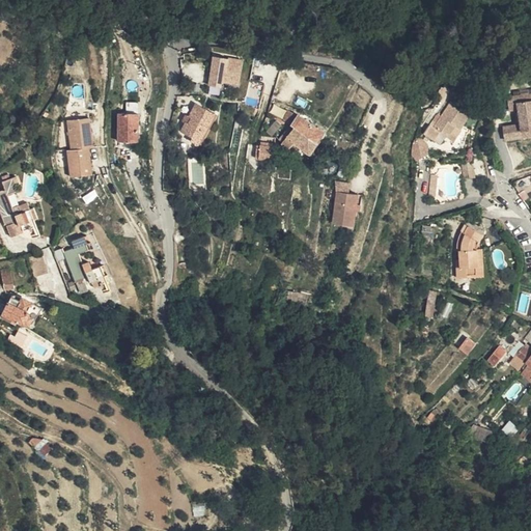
[(239,87),(243,60),(212,56),(207,83),(239,87)]
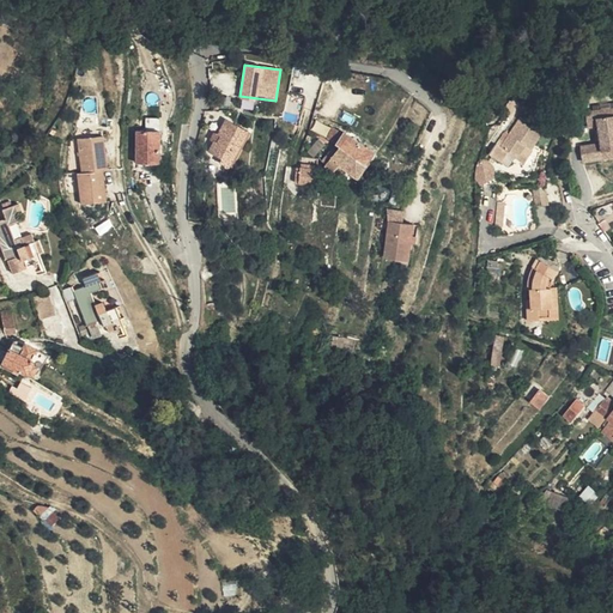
[(612,107),(586,109),(587,126),(612,125),(612,107)]
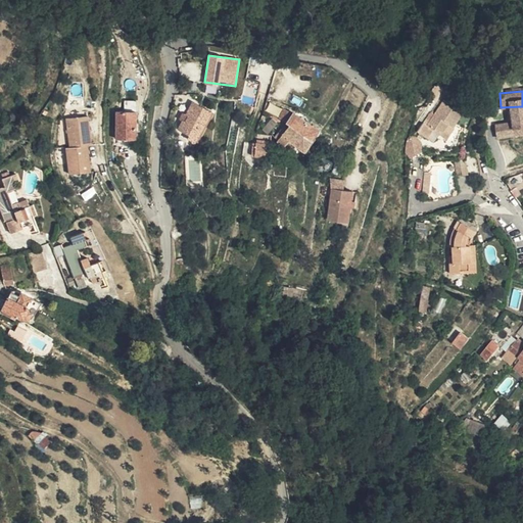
[(439,131),(444,133),(449,122),(460,127),(467,109),(461,106),(463,99),(454,95),(450,103),(444,100),(435,122),(429,120),(423,136),(435,140),(439,131)]
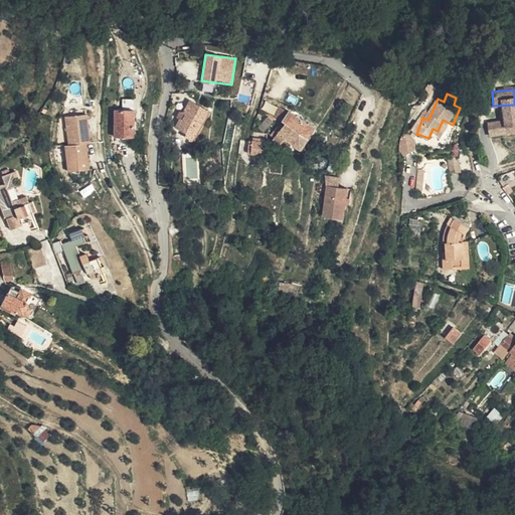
[(514,105),(501,106),(502,121),(487,122),(488,135),(514,133),(514,105)]
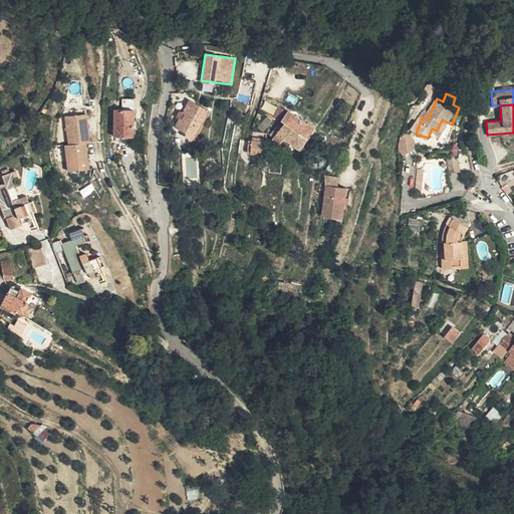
[(85,138),(99,135),(103,135),(98,106),(81,109),(85,138)]
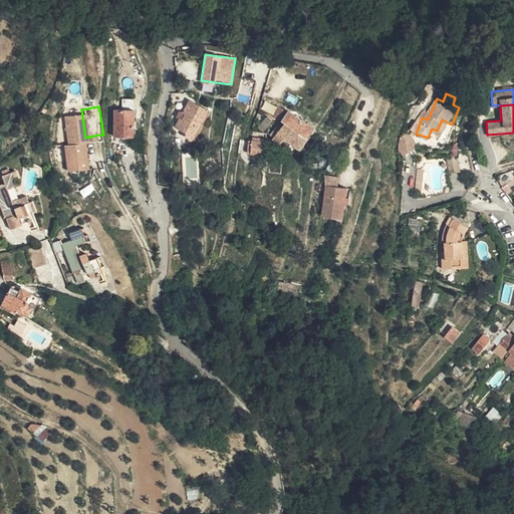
[(190,119),(187,126),(183,135),(196,140),(195,143),(202,146),(217,115),(197,106),(190,119)]
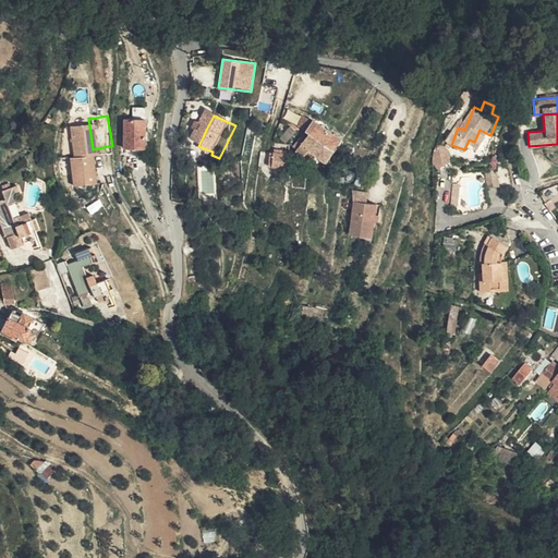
[(331,141),(341,147),(348,136),(320,120),(311,126),(316,131),(331,141)]
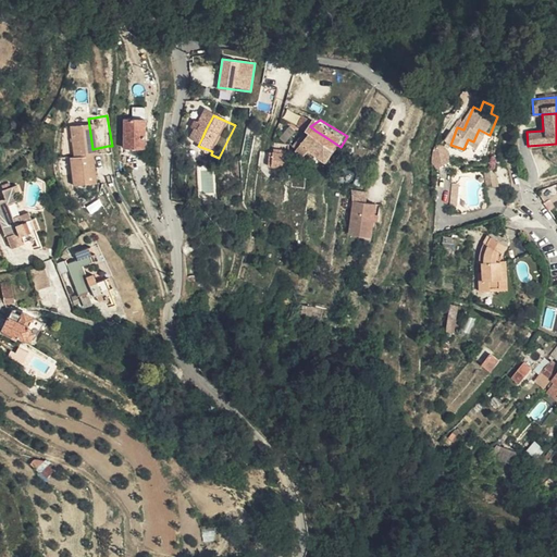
[(134,156),(153,157),(155,128),(135,126),(134,156)]
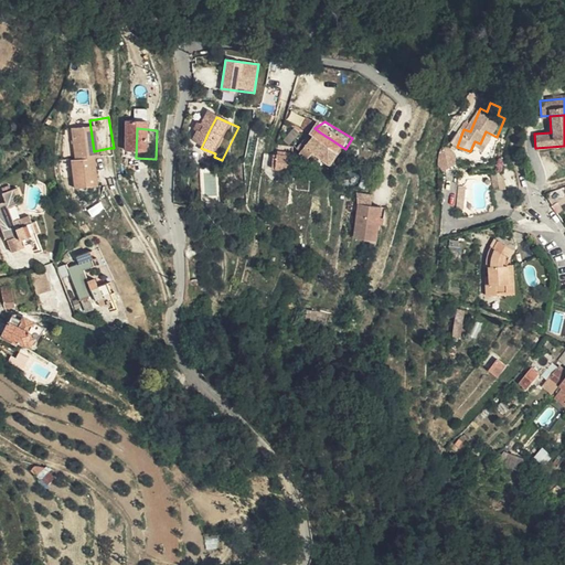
[(200,137),(205,139),(209,131),(204,129),(200,137)]
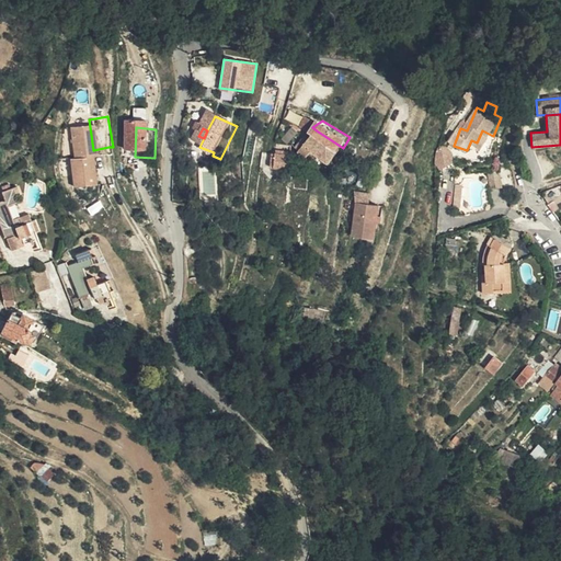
[(482,130),(477,142),(488,148),(493,136),(482,130)]
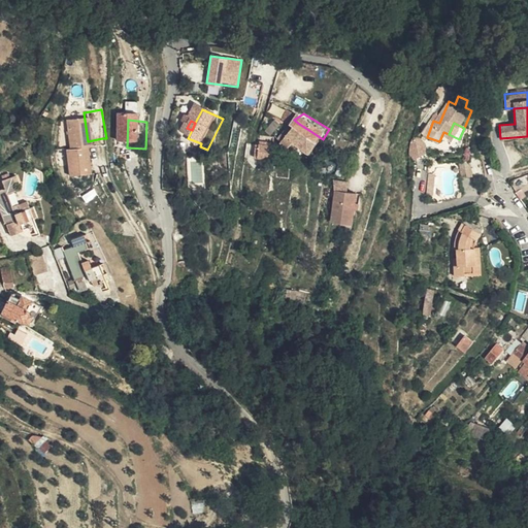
[(304,146),(314,133),(299,124),(291,134),(287,133),(282,142),(299,154),(304,146)]
